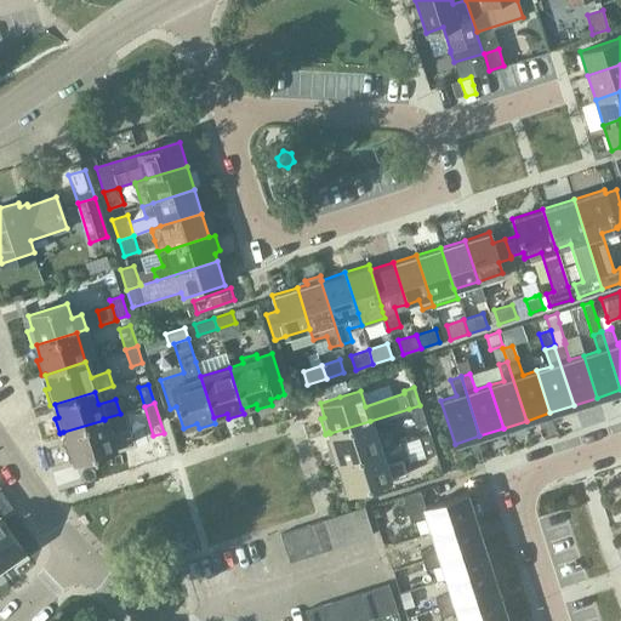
[(420,405),(409,409),(415,427),(426,423),(420,405)]
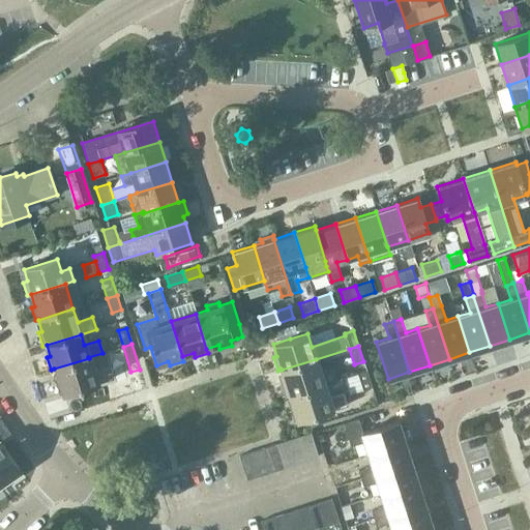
[(102,353),(88,357),(89,358),(54,369),(58,381),(55,382),(58,394),(62,393),(63,394),(113,379),(105,352),(102,353)]
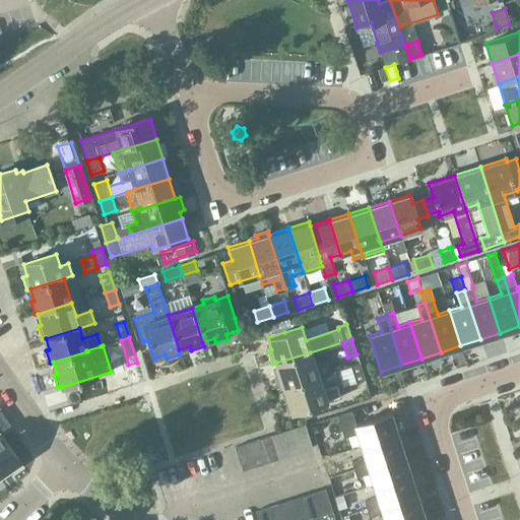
[(310,352),(276,363),(279,374),(275,375),(279,388),(283,387),(318,376),(318,377),(331,373),(327,360),(314,364),(310,352)]
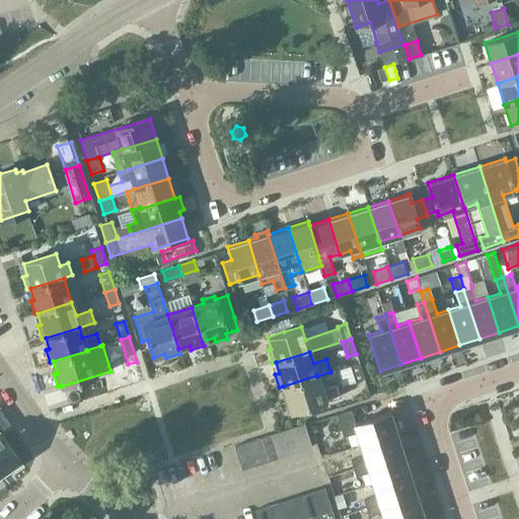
[(358,362),(350,365),(355,380),(363,378),(358,362)]
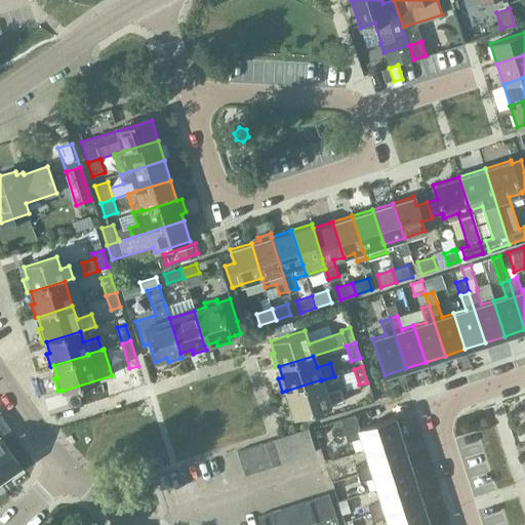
[(321,379),(286,391),(290,402),(286,403),(290,416),(294,415),(344,400),(339,387),(325,392),(321,380),(321,379)]
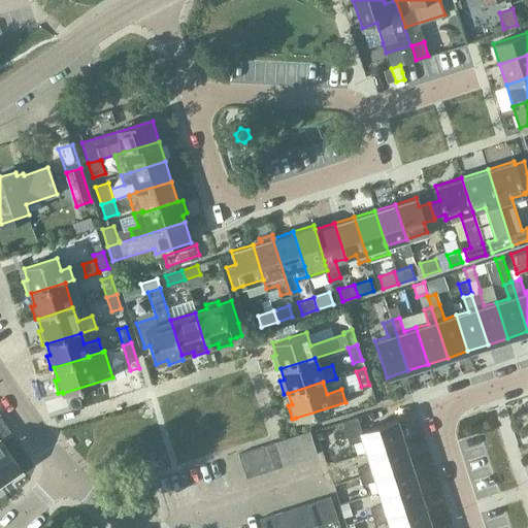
[(0,417),(0,438),(0,439),(10,432),(0,417)]
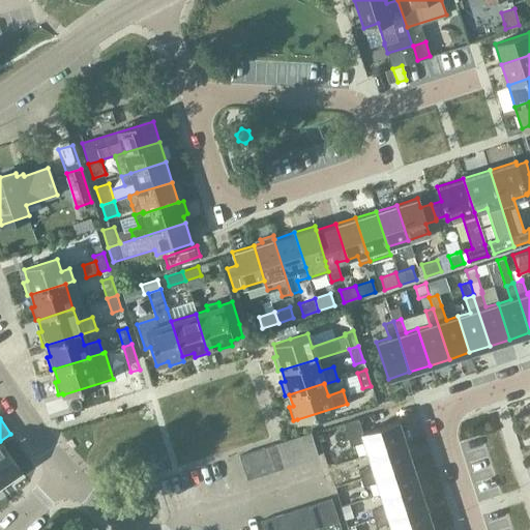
[(367,452),(404,441),(398,420),(362,432),(358,418),(343,422),(347,436),(349,445),(363,440),(367,452)]
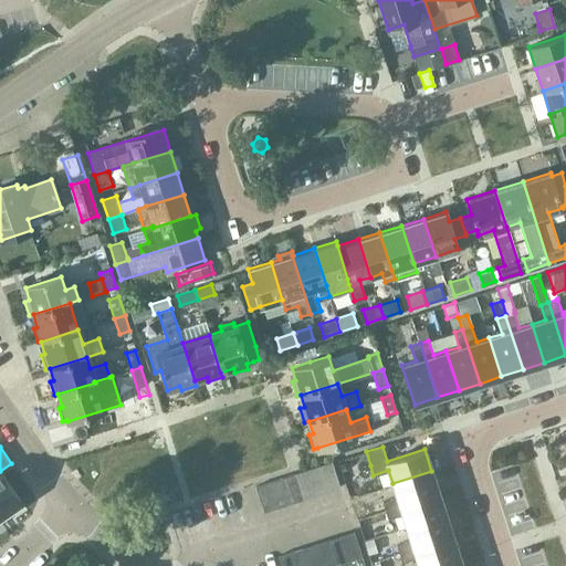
[(332,462),(318,467),(326,491),(339,486),(332,462)]
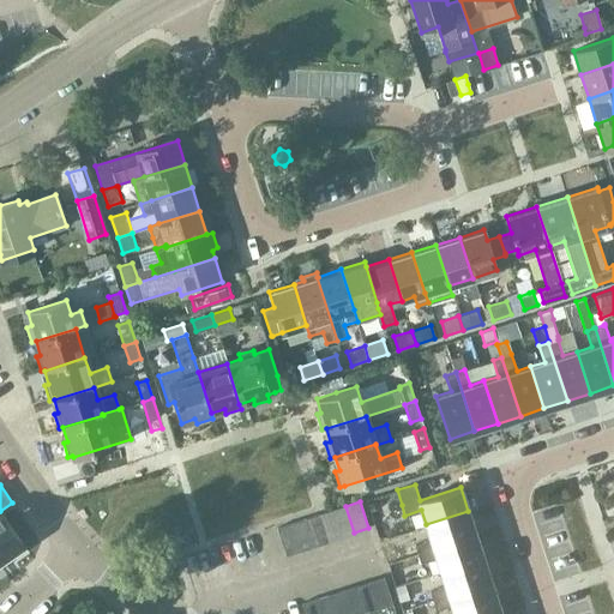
[(354,533),(345,506),(332,510),(341,537),(354,533)]
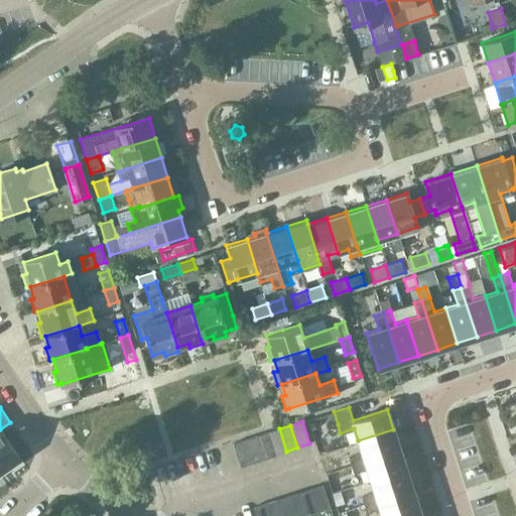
[(0,471),(7,466),(10,469),(21,462),(18,458),(19,457),(0,429),(0,428),(0,471)]
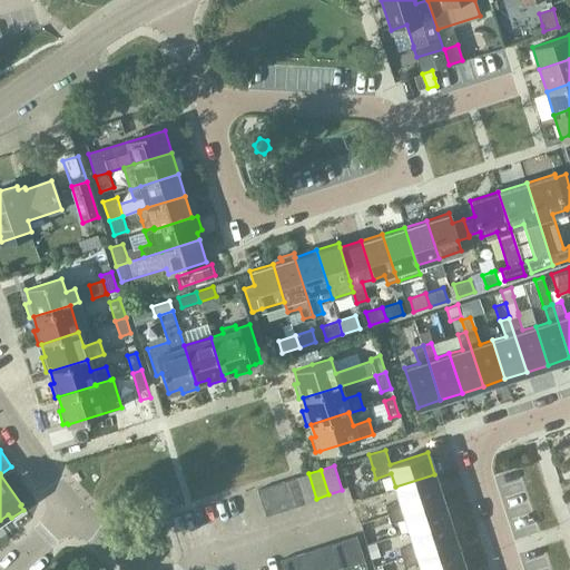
[(308,473),(295,478),(303,502),(316,499),(308,473)]
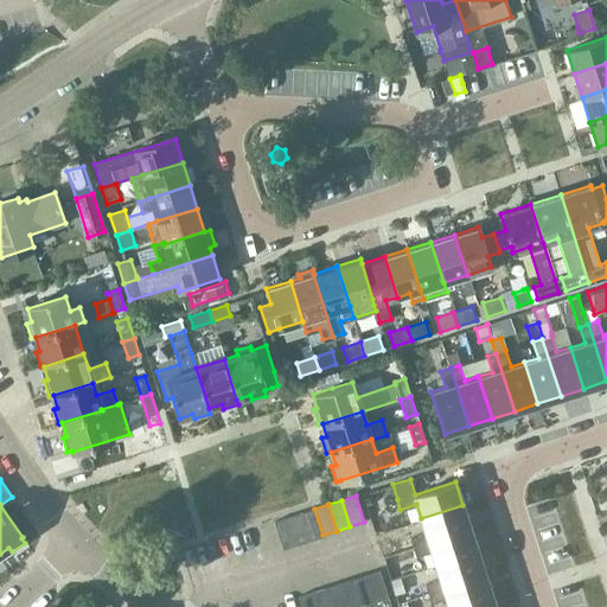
[(425,531),(409,536),(409,538),(411,545),(470,528),(462,505),(421,518),(425,531)]
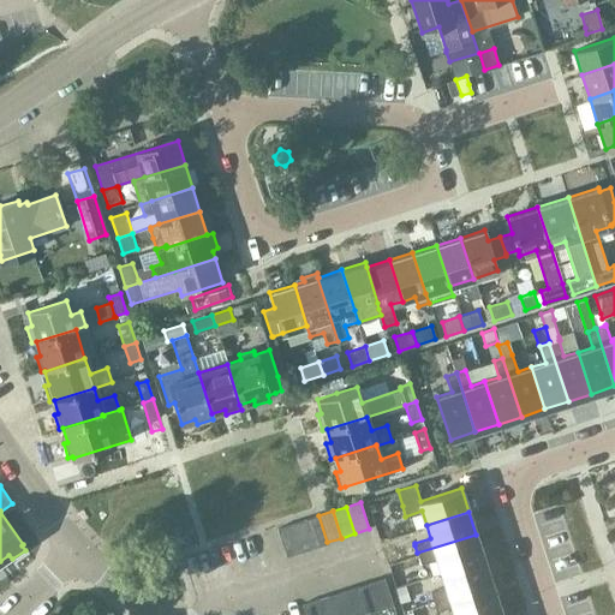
[(327,542),(318,515),(305,520),(314,547),(327,542)]
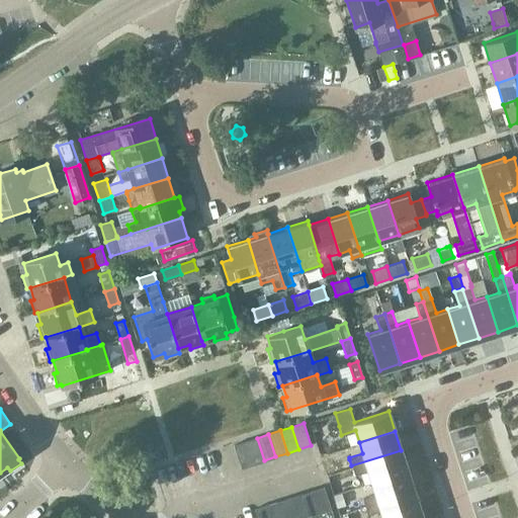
[(264,460),(257,438),(246,441),(253,463),(264,460)]
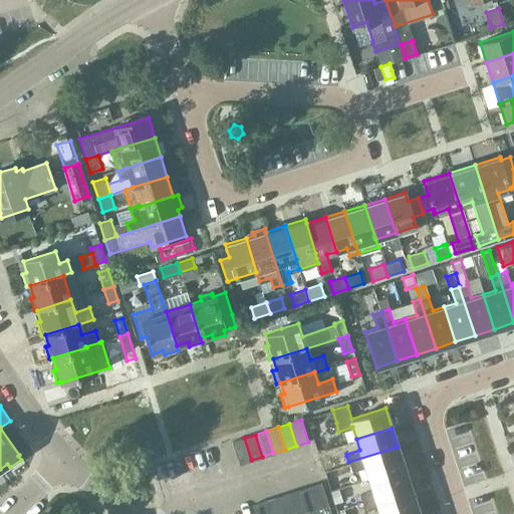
[(251,460),(244,438),(232,442),(239,464),(251,460)]
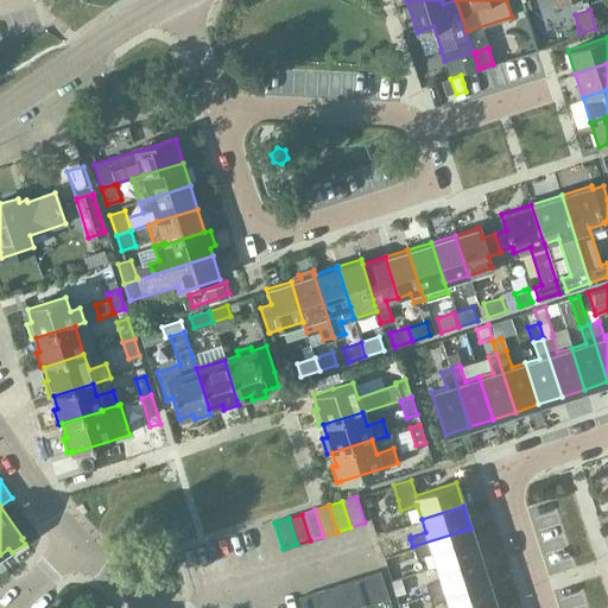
[(479,552),(470,529),(412,546),(413,549),(416,556),(432,551),(437,565),(479,552)]
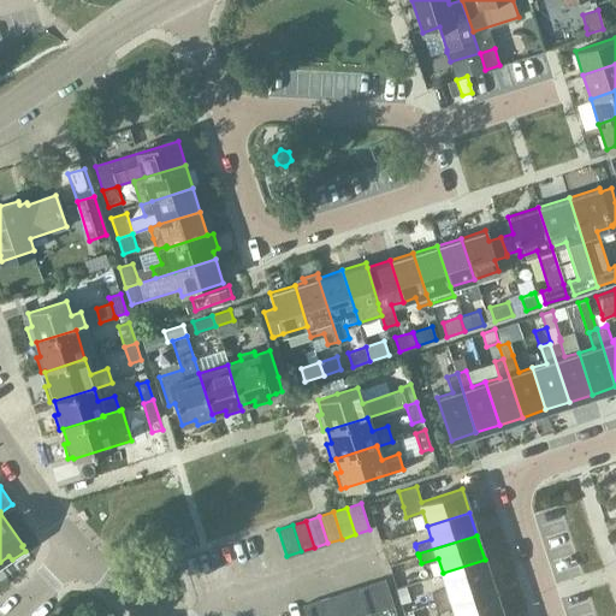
[(485,560),(443,573),(446,587),(431,592),(434,602),(492,582),(485,560)]
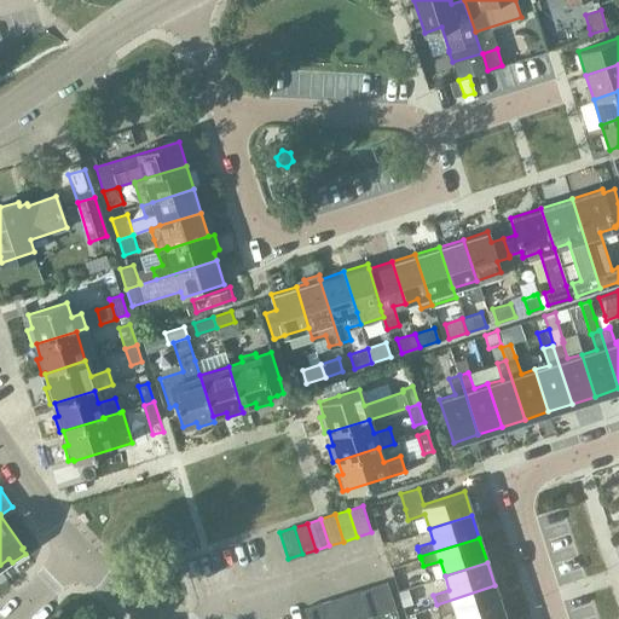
[(385,613),(395,609),(387,582),(372,586),(381,613),(385,613)]
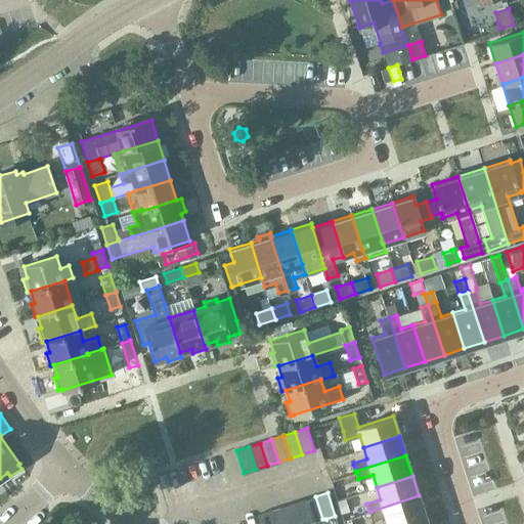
[(399,523),(425,516),(419,495),(369,512),(372,521),(386,517),(388,523),(399,523)]
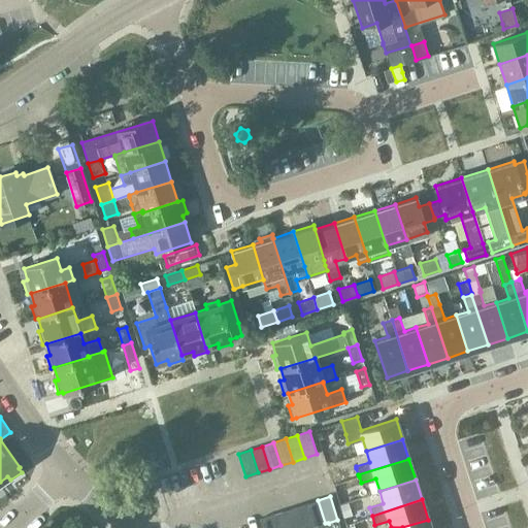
[(325,523),(318,500),(306,503),(314,527),(325,523)]
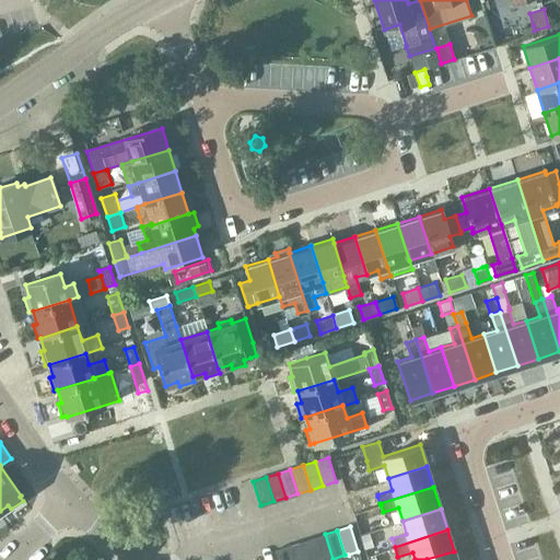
[(369,532),(360,535),(364,548),(372,545),(369,532)]
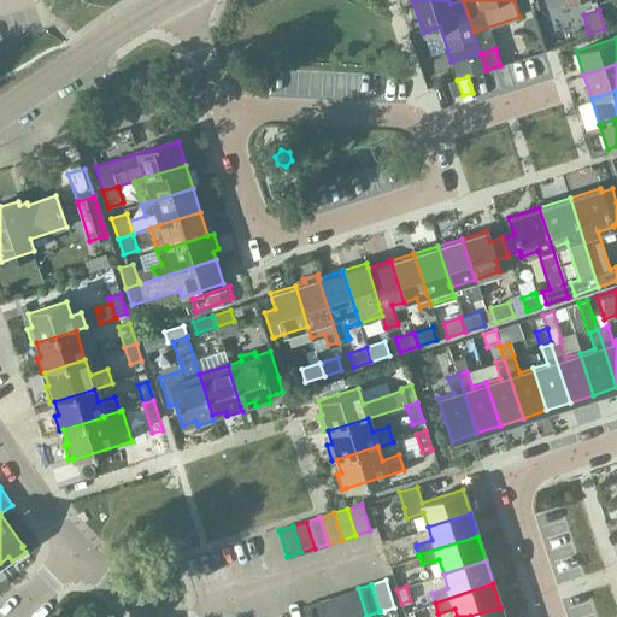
[(358,588),(344,593),(351,616),(362,616),(366,616),(358,588)]
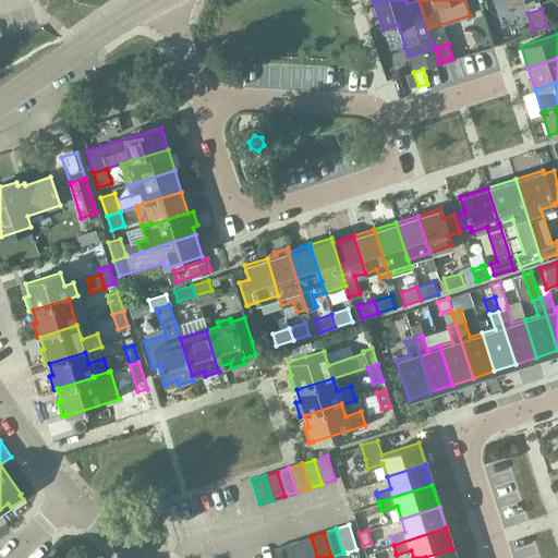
[(317,557),(311,536),(299,541),(304,557),(317,557)]
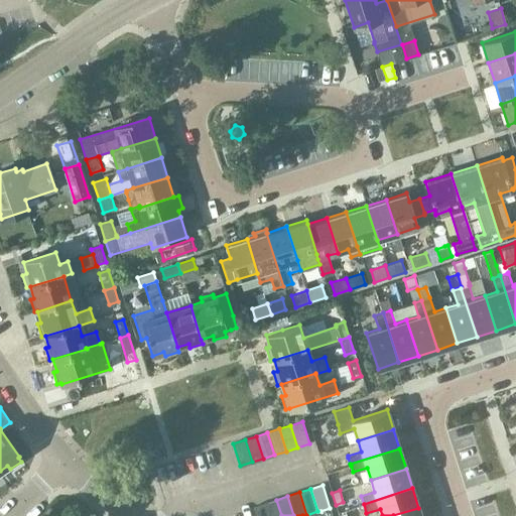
[(281,515),(276,500),(264,503),(268,515),(281,515)]
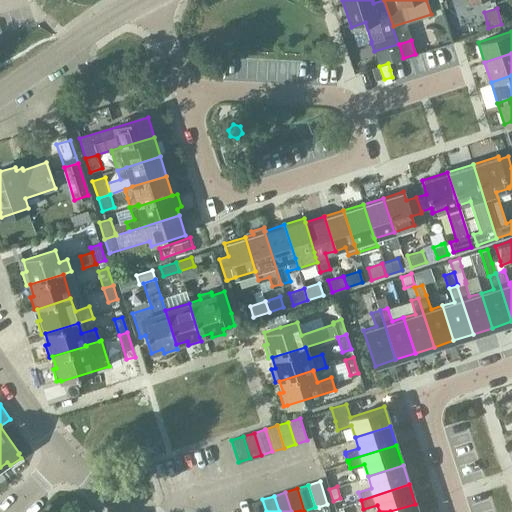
[(266,511),(262,499),(251,503),(253,511),(266,511)]
